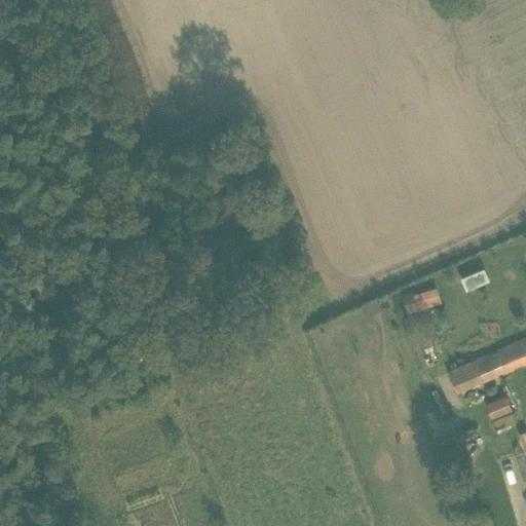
[(466,291),(477,287),(490,280),(485,268),(472,274),(461,278),(466,291)]
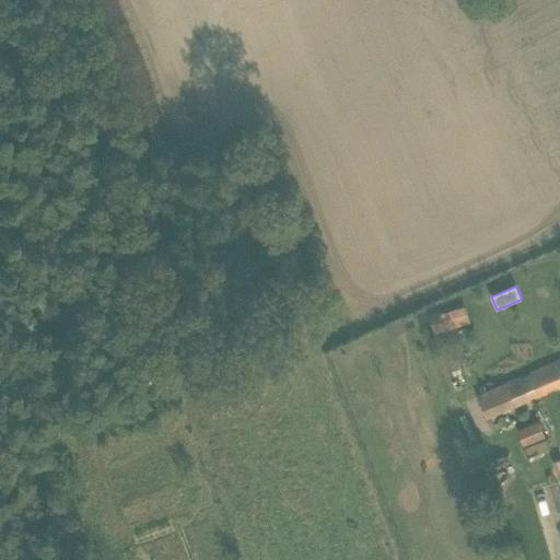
[(432,329),(469,325),(467,308),(430,313),(432,329)]
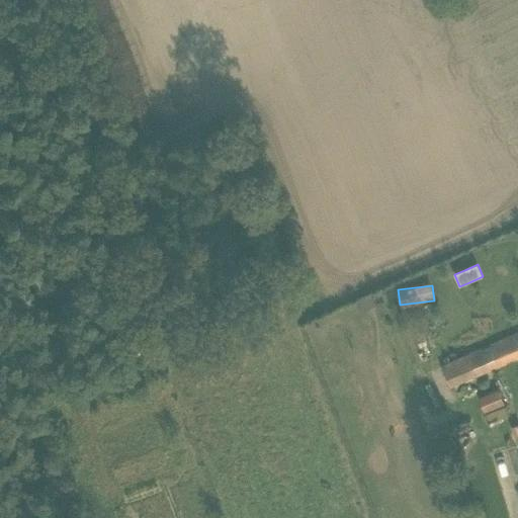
[(371,294),(358,300),(362,312),(375,306),(371,294)]
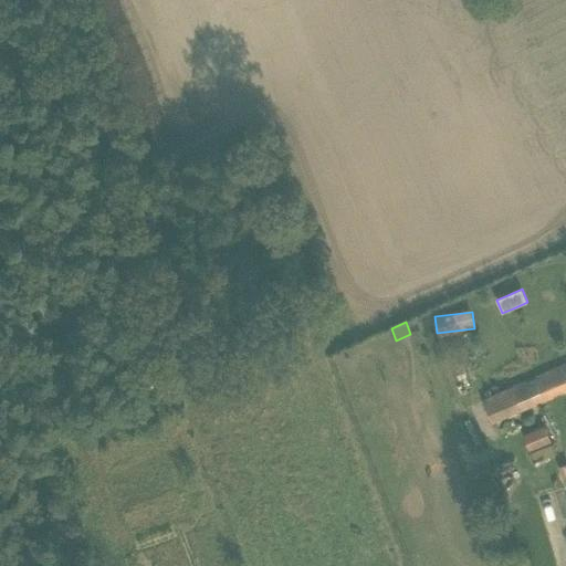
[(565,389),(565,363),(524,381),(523,378),(513,381),(515,385),(482,399),(492,421),(565,389)]
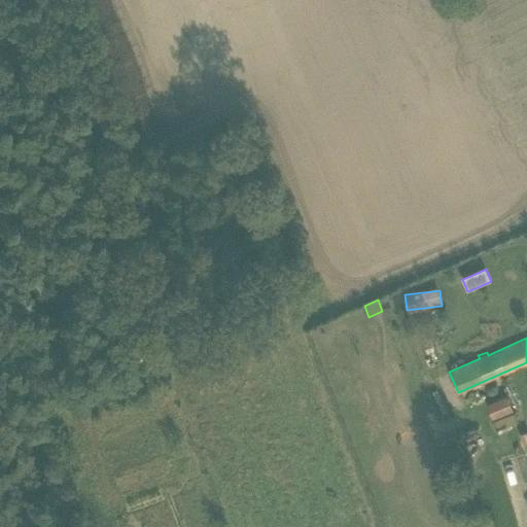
[(487,402),(492,418),(514,410),(507,394),(487,402)]
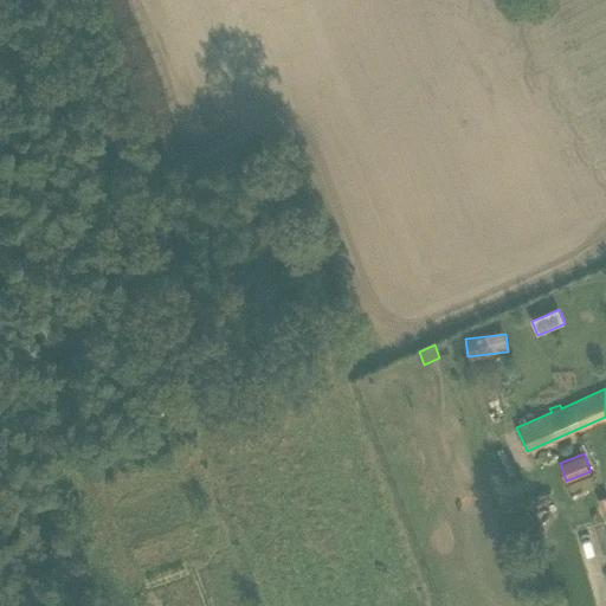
[(592,475),(566,484),(569,495),(597,484),(592,475)]
